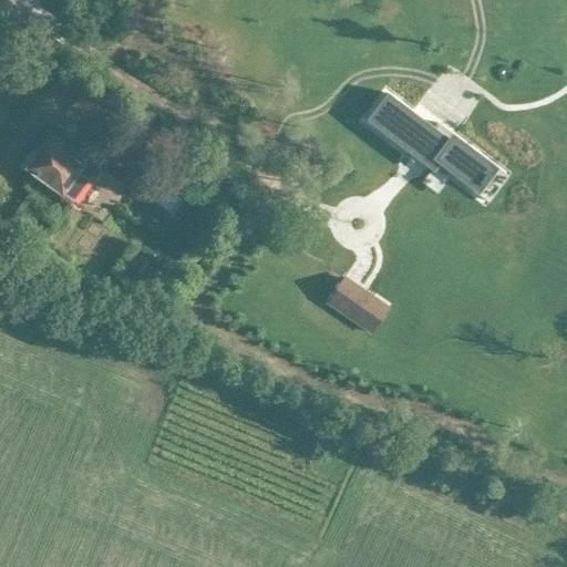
[(385,94),(364,123),(418,163),(423,155),(473,192),(478,185),(481,187),(487,177),(485,176),(493,166),(454,136),(452,137),(437,126),(439,125),(436,123),(432,129),(385,94)]
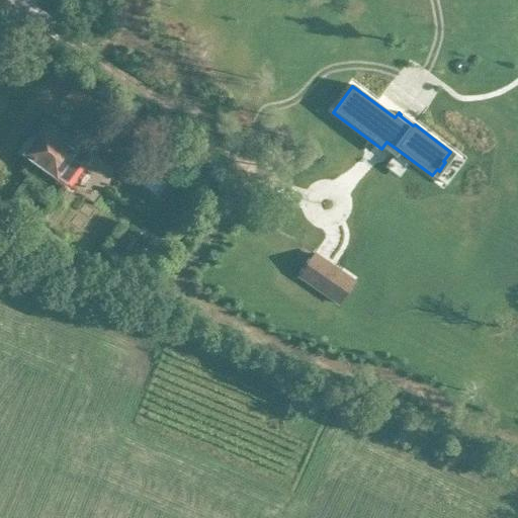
[(25,155),(42,167),(56,176),(66,183),(79,166),(83,169),(90,158),(94,161),(96,157),(111,168),(123,151),(91,126),(79,144),(58,128),(51,138),(42,132),(25,155)]
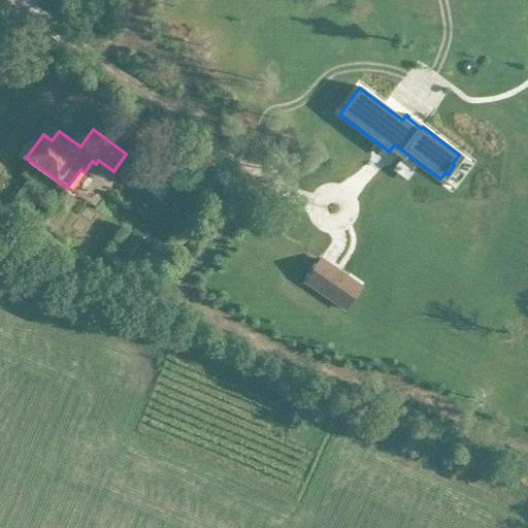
[(322,257),(303,283),(345,309),(363,285),(322,257)]
